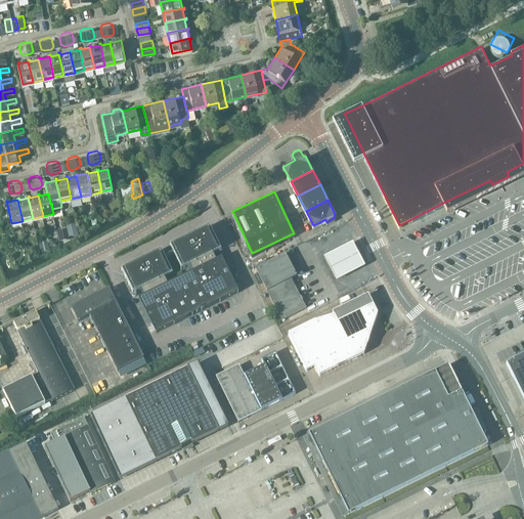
[(76,220),(67,222),(70,232),(79,230),(76,220)]
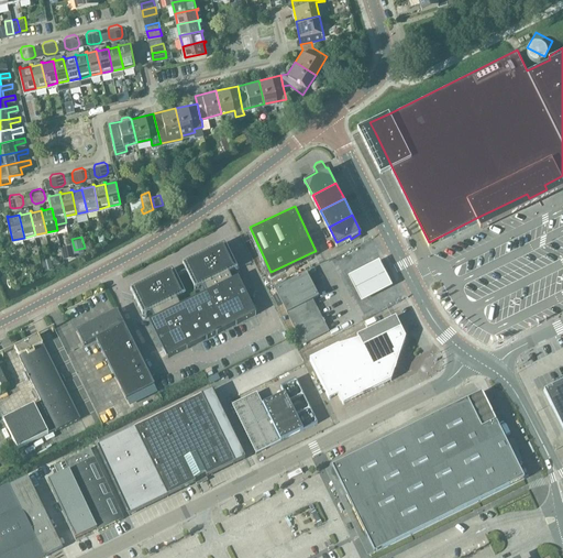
[(224,240),(216,244),(183,261),(195,285),(203,281),(207,288),(194,295),(212,331),(256,309),(238,273),(232,276),(229,267),(236,264),(224,240)]
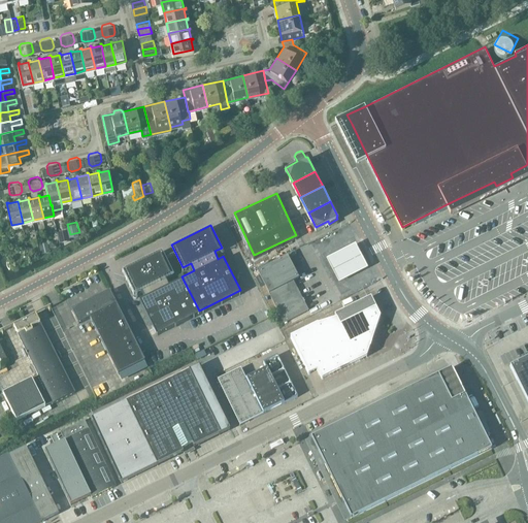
[(67,227),(58,230),(60,239),(69,237),(67,227)]
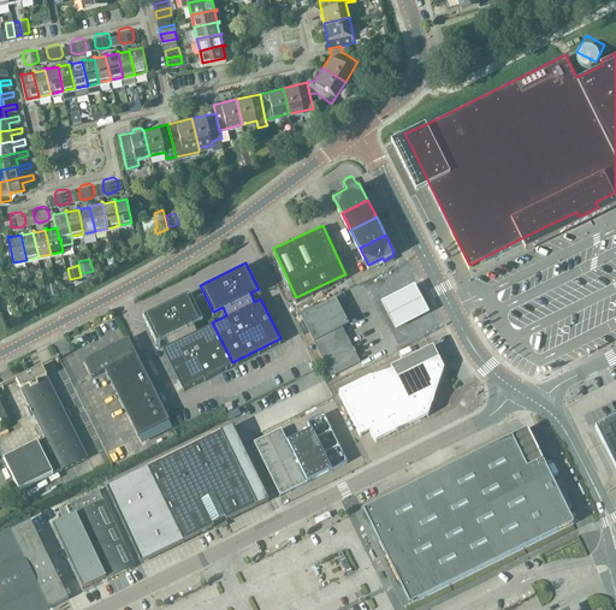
[(55,278),(46,280),(49,292),(58,290),(55,278)]
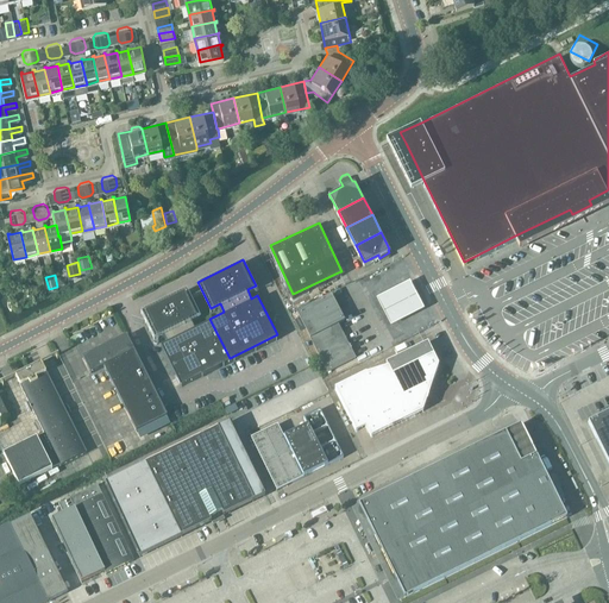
[(410,278),(377,295),(391,322),(425,306),(410,278)]
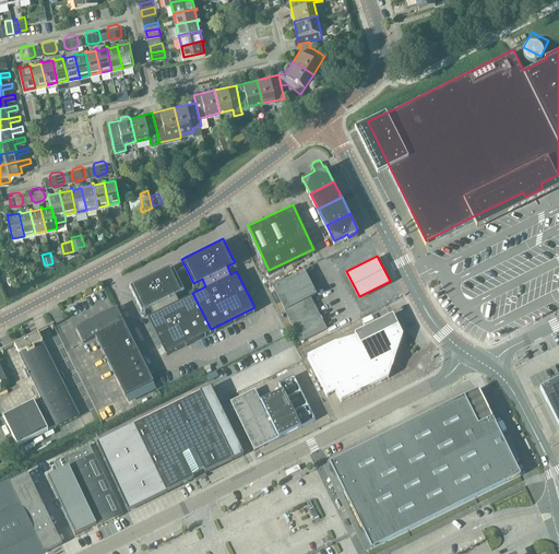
[(130,284),(141,307),(142,308),(150,304),(154,311),(147,315),(166,351),(211,329),(192,293),(179,299),(175,292),(183,287),(171,263),(130,284)]
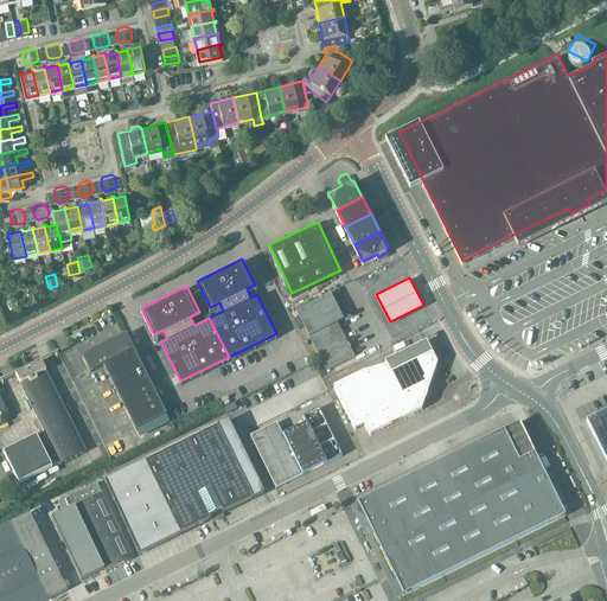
[(296,307),(327,366),(355,352),(337,318),(343,315),(330,289),(296,307)]
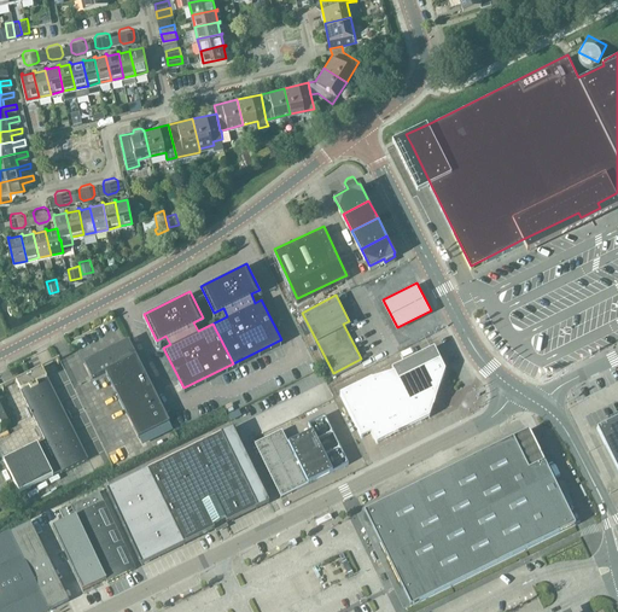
[(106,368),(139,433),(170,418),(129,337),(85,359),(93,374),(106,368)]
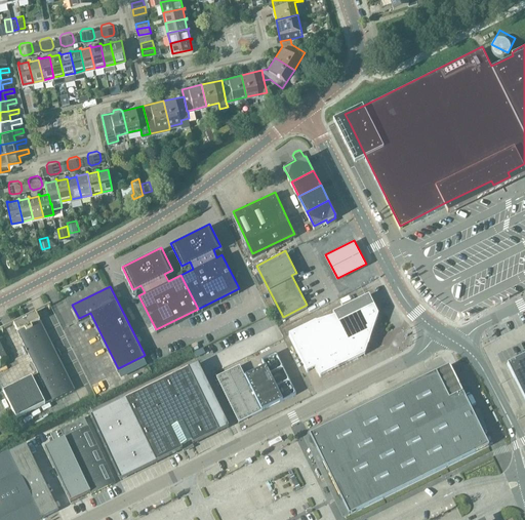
[(42,307),(51,303),(45,291),(37,295),(42,307)]
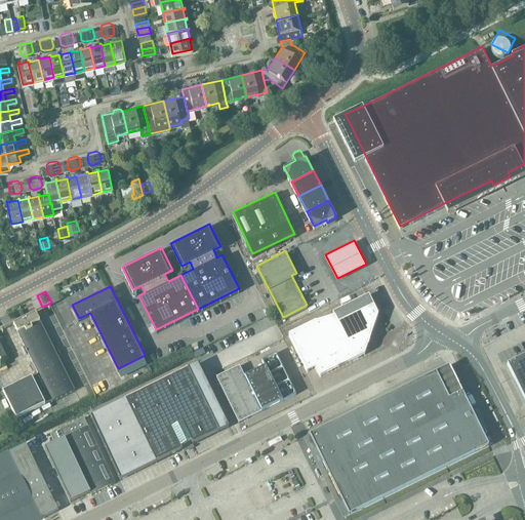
[(316,318),(289,331),(307,368),(316,364),(320,372),(365,351),(378,311),(369,291),(333,310),(334,313),(316,318)]
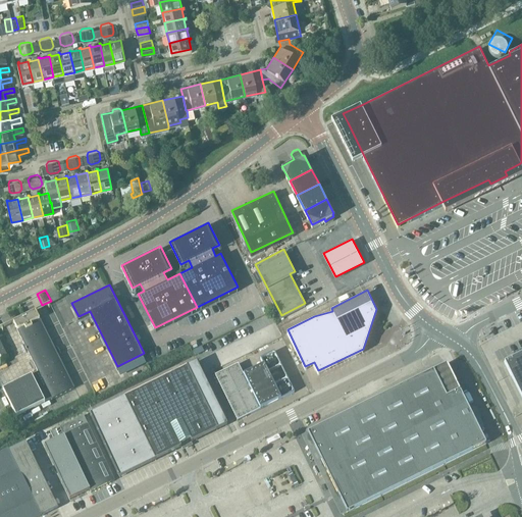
[(2,310),(4,318),(14,315),(12,307),(2,310)]
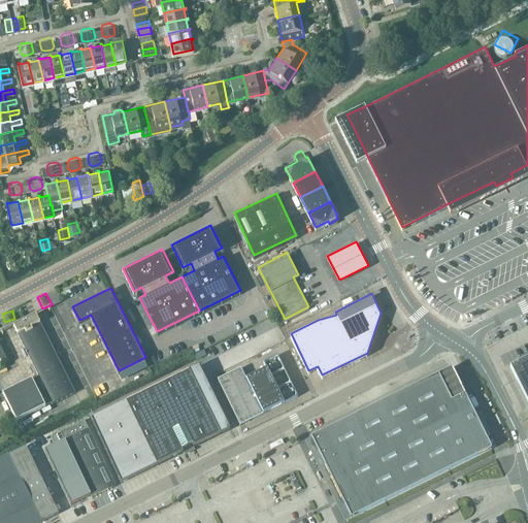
[(39,372),(32,376),(3,390),(17,417),(45,402),(52,399),(53,400),(75,389),(60,359),(60,358),(61,357),(61,356),(61,355),(61,354),(61,353),(60,352),(60,351),(57,353),(36,312),(14,323),(39,372)]
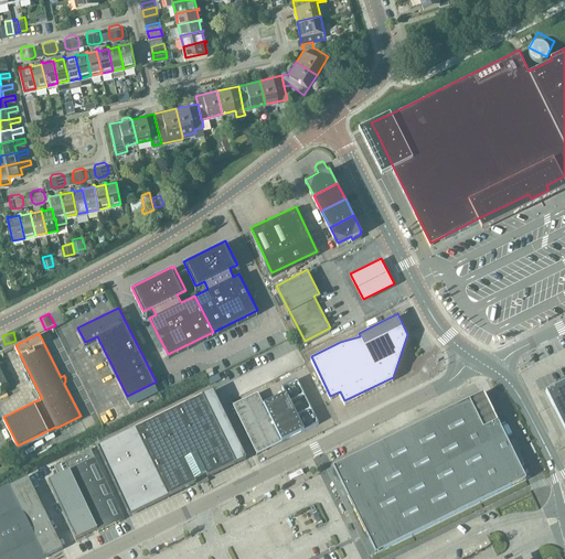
[(257,389),(257,390),(234,402),(233,401),(256,451),(257,450),(280,438),(280,439),(319,420),(297,376),(281,384),(285,390),(263,401),(257,389)]
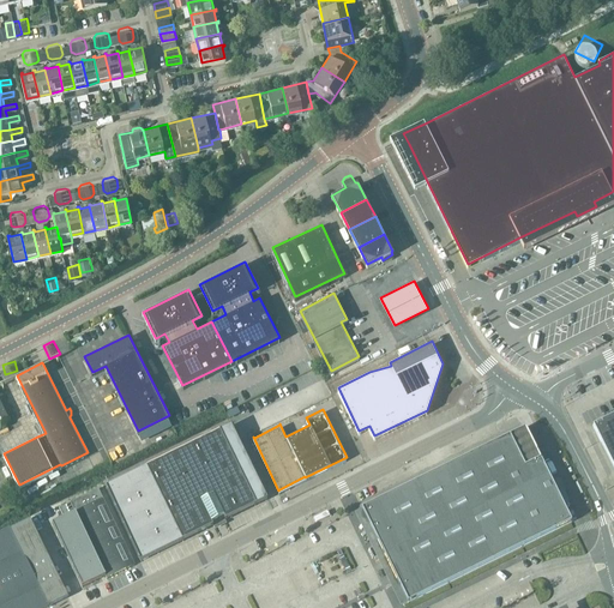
[(613,410),(594,421),(613,463),(613,410)]
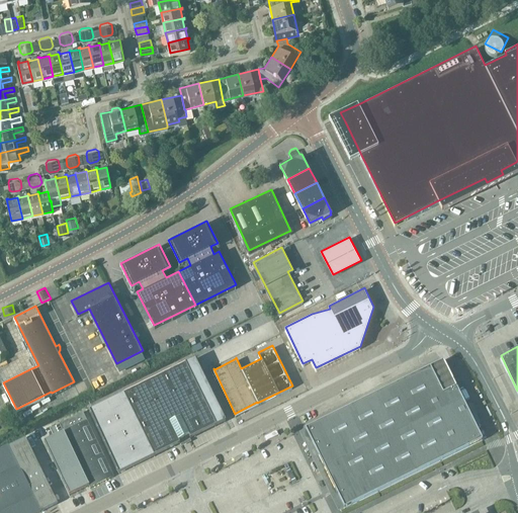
[(5,360),(9,353),(4,350),(0,357),(5,360)]
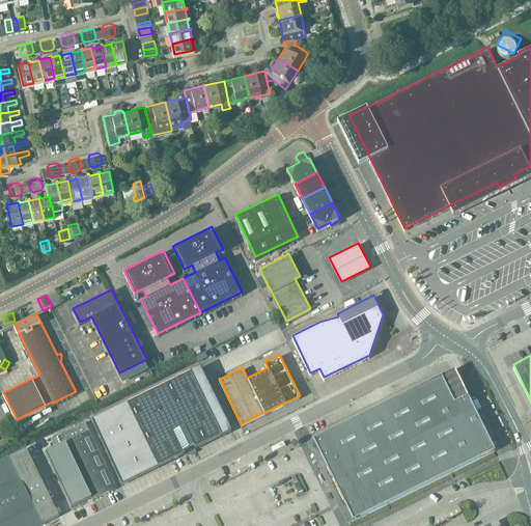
[(121,482),(158,465),(185,451),(186,454),(196,449),(195,446),(231,428),(200,365),(127,400),(92,418),(121,482)]
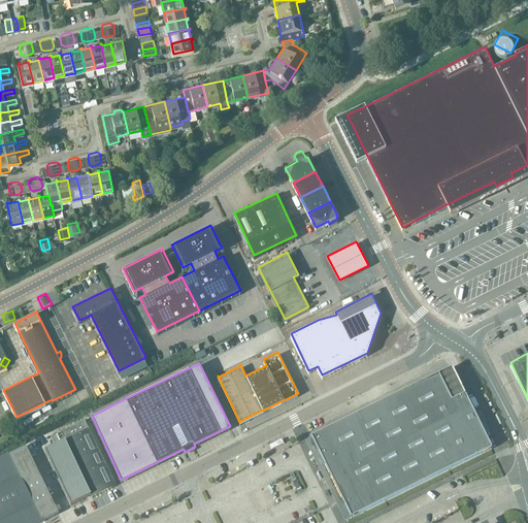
[(452,364),(311,433),(311,434),(325,460),(321,462),(341,503),(344,501),(351,515),(352,515),(386,498),(388,496),(449,466),(451,465),(476,453),(492,445),(452,364)]
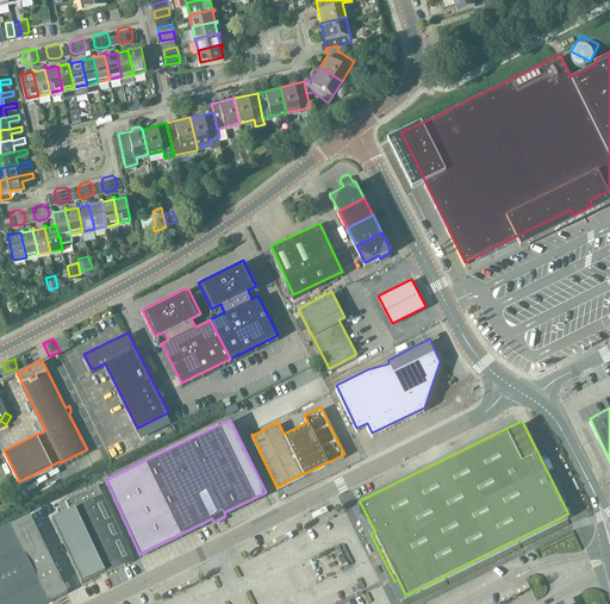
[(89,441),(100,437),(94,422),(83,427),(89,441)]
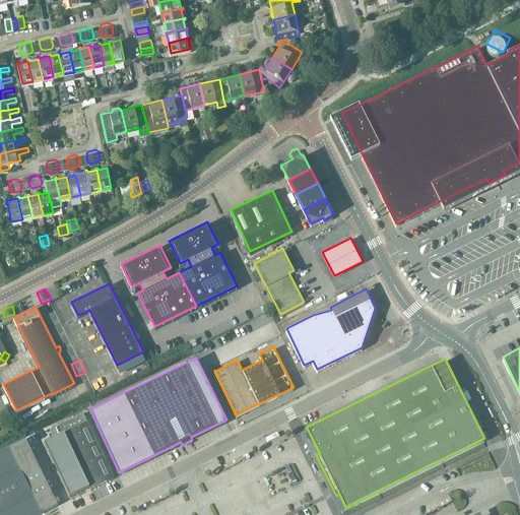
[(103,367),(107,377),(116,373),(112,364),(103,367)]
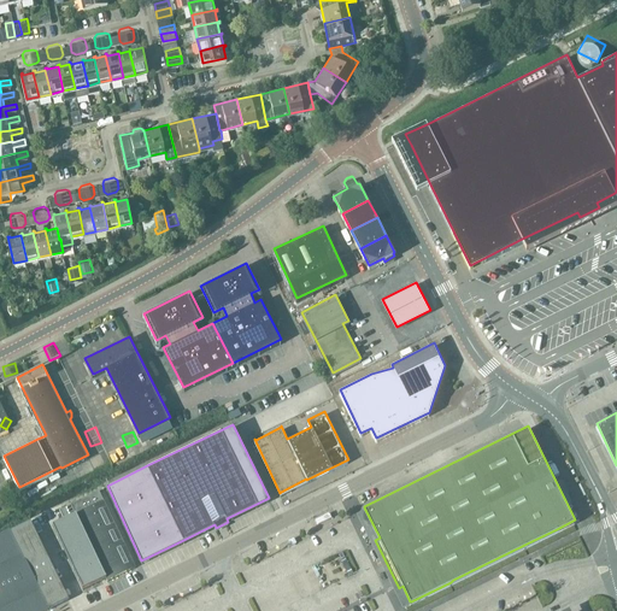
[(99,487),(71,500),(107,574),(107,576),(136,563),(105,498),(99,487)]
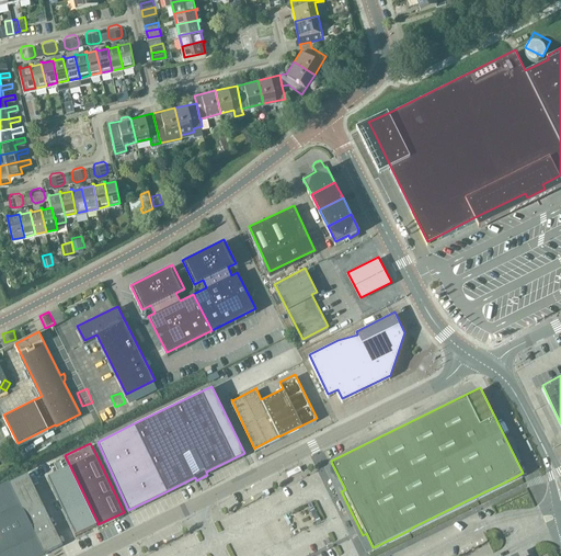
[(290,466),(302,461),(299,453),(286,460),(290,466)]
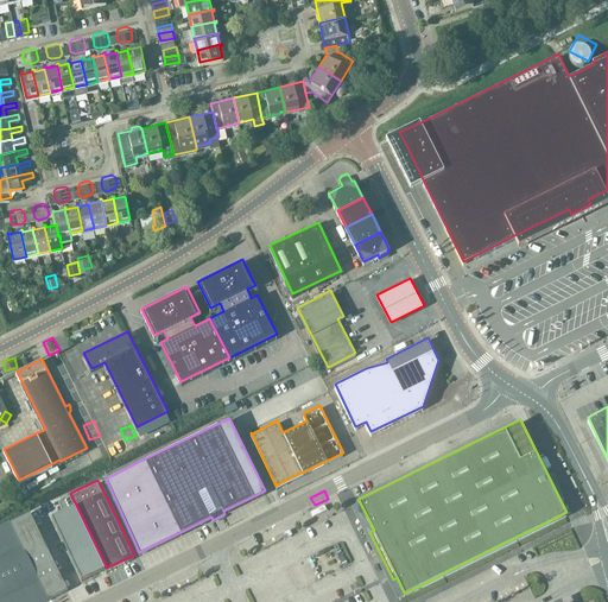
[(63,508),(52,514),(82,576),(103,566),(106,565),(70,493),(58,499),(63,508)]
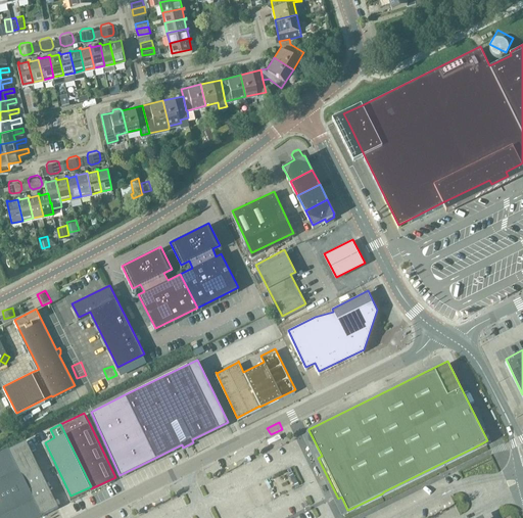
[(0,499),(9,517),(32,517),(41,514),(41,513),(57,505),(26,439),(0,451),(0,499)]
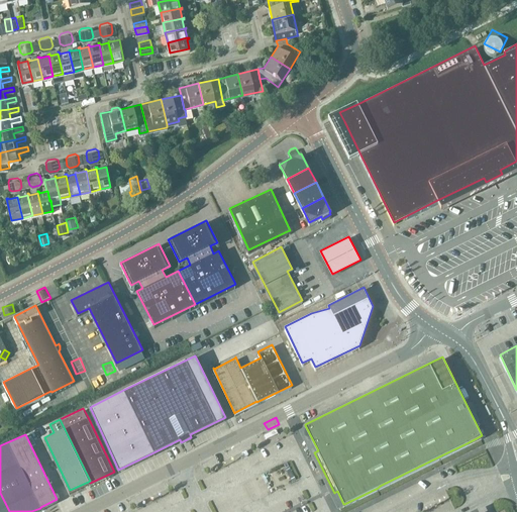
[(0,511),(9,511),(0,493),(0,511)]
